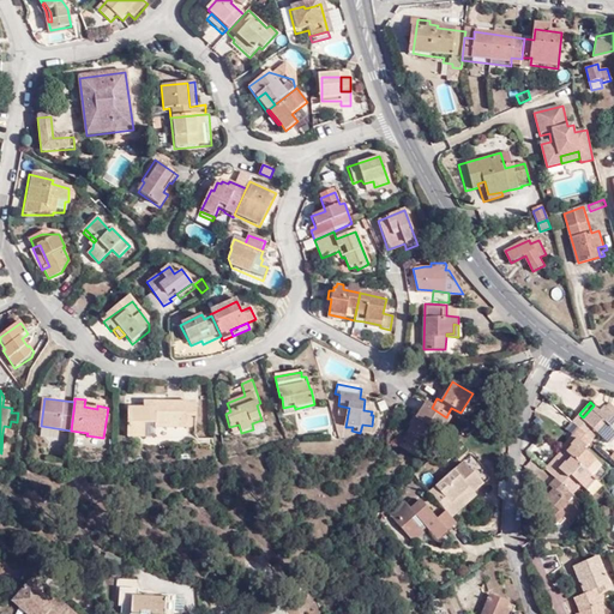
[(559,465),(554,462),(548,469),(554,475),(548,481),(553,486),(541,499),(547,504),(542,509),(557,521),(563,513),(564,515),(573,505),(563,494),(569,488),(563,482),(570,474),(582,485),(591,475),(585,470),(594,462),(582,451),(591,441),(585,435),(590,429),(601,439),(612,428),(611,427),(613,422),(613,405),(612,403),(607,408),(605,405),(600,410),(594,405),(583,417),(579,414),(571,422),(578,428),(571,435),(575,440),(571,445),(572,446),(565,452),(570,457),(566,461),(564,459),(559,465)]
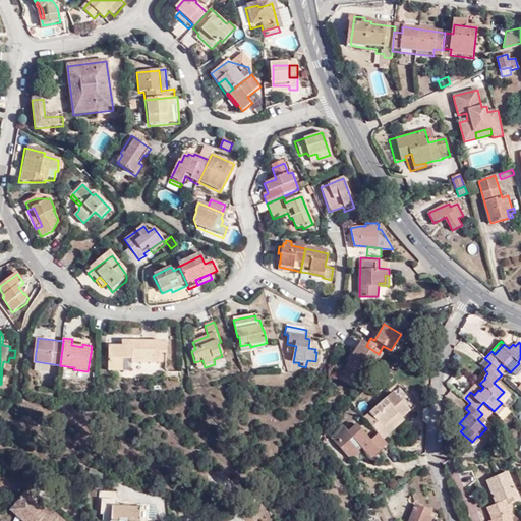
[(137,365),(138,344),(122,343),(122,349),(109,349),(108,373),(123,374),(123,364),(137,365)]
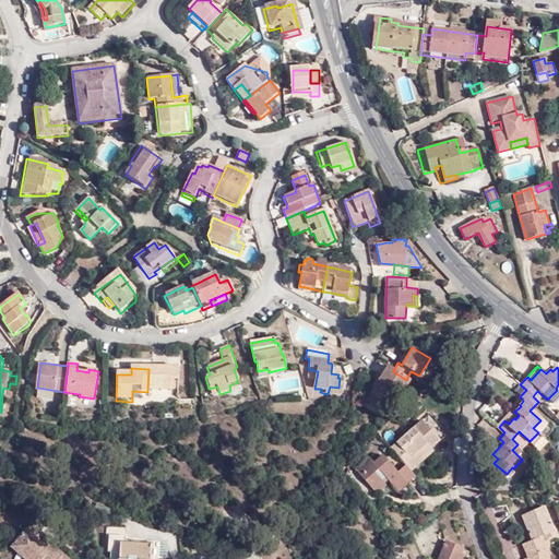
[(401,397),(409,382),(406,380),(393,371),(388,368),(367,403),(379,409),(380,407),(387,400),(391,402),(393,403),(399,395),(401,397)]
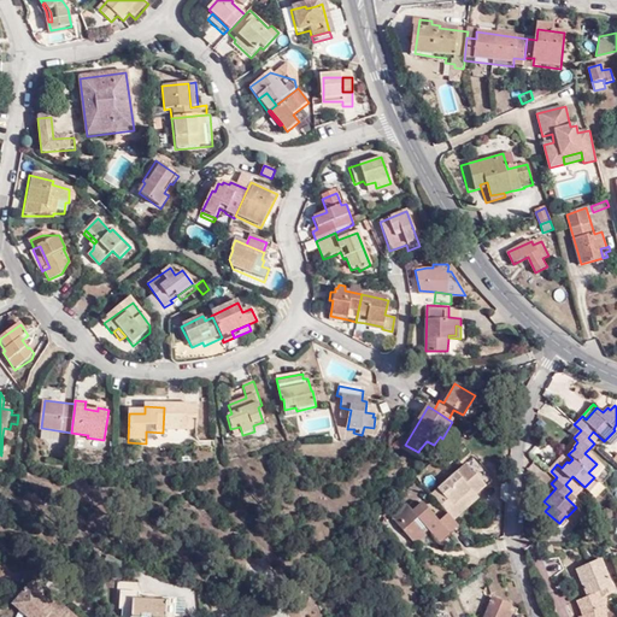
[(198,407),(164,407),(163,433),(188,434),(188,422),(198,422),(198,407)]
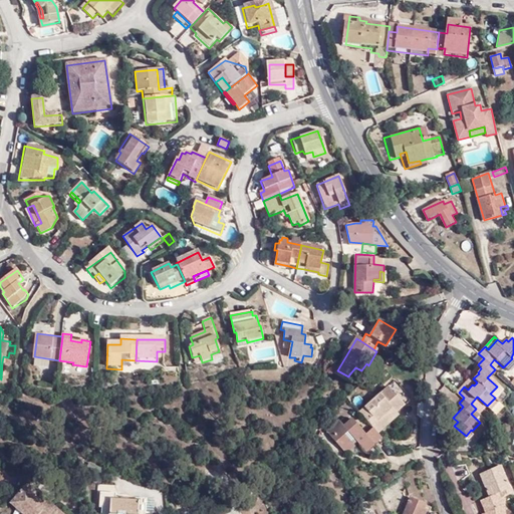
[(249,345),(252,362),(279,357),(276,340),(249,345)]
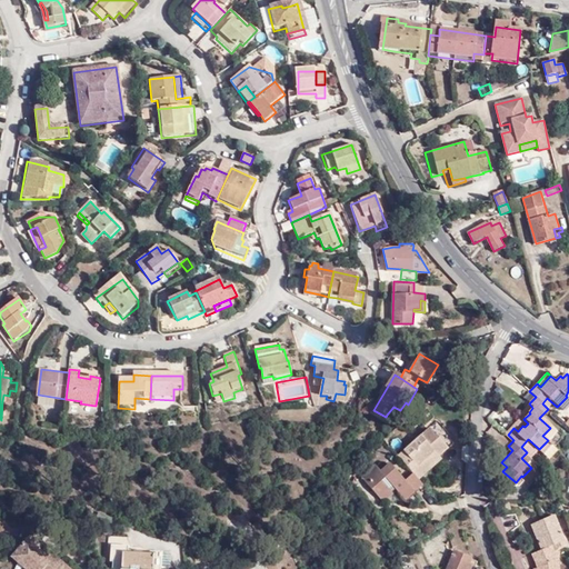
[(536,397),(529,391),(523,398),(529,403),(536,397)]
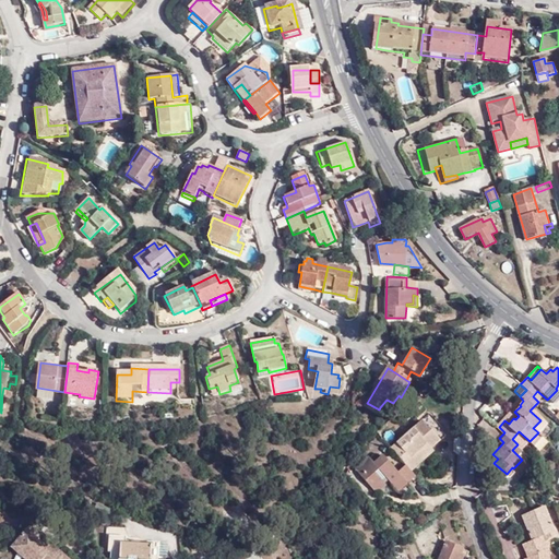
[(209,389),(212,397),(219,394),(217,387),(209,389)]
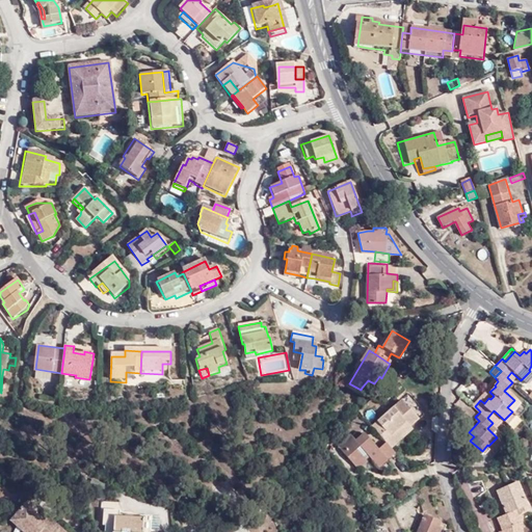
[(526,384),(531,377),(531,372),(530,371),(521,380),(526,384)]
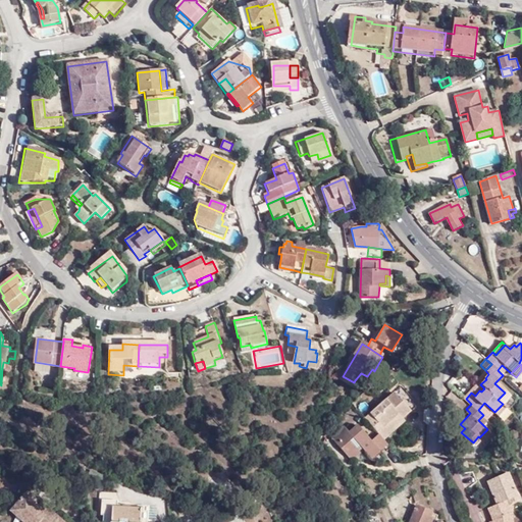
[(485,370),(476,380),(480,383),(480,384),(486,379),(485,378),(488,374),(485,370)]
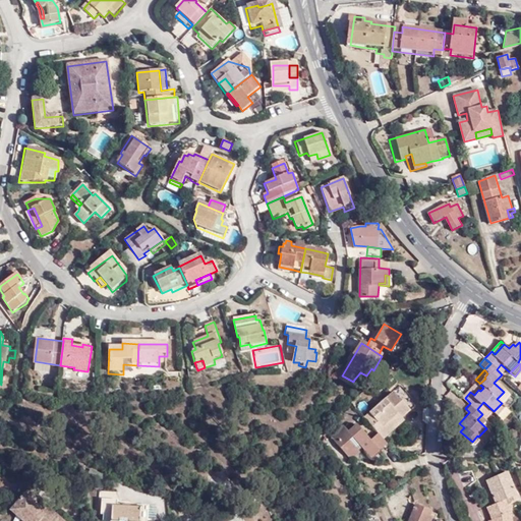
[(359,384),(364,374),(360,372),(354,380),(359,384)]
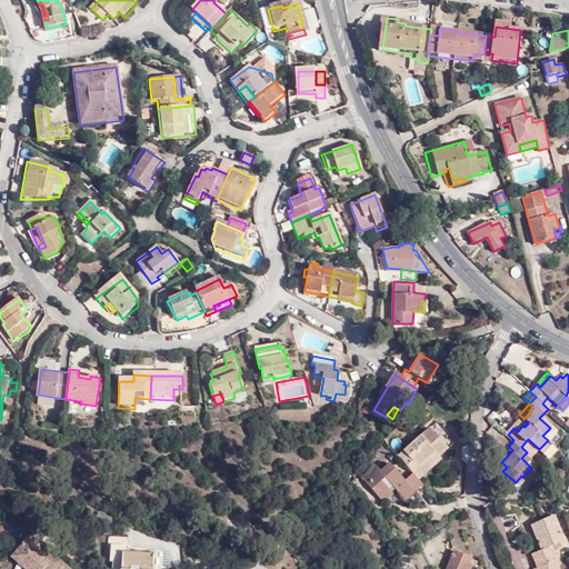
[(523,419),(523,418),(513,428),(518,431),(522,426),(525,427),(528,423),(523,419)]
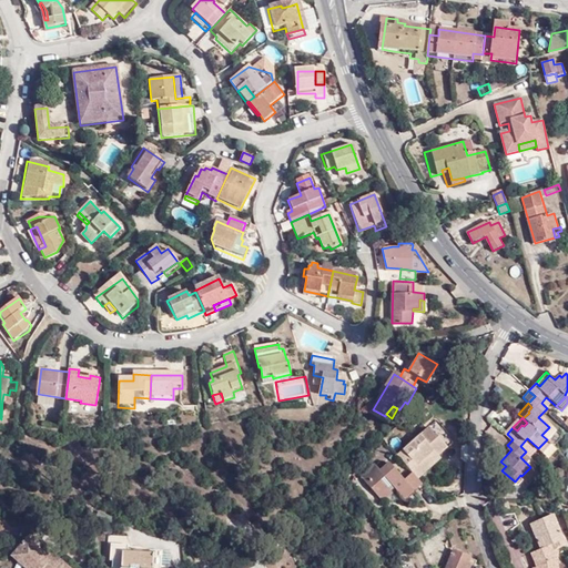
[(404,449),(425,474),(443,458),(439,455),(448,447),(429,426),(404,449)]
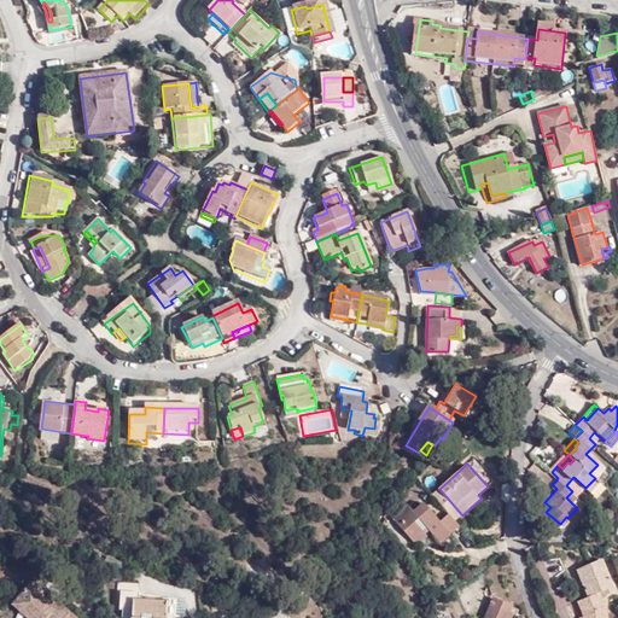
[(595,478),(602,468),(598,465),(589,473),(595,478)]
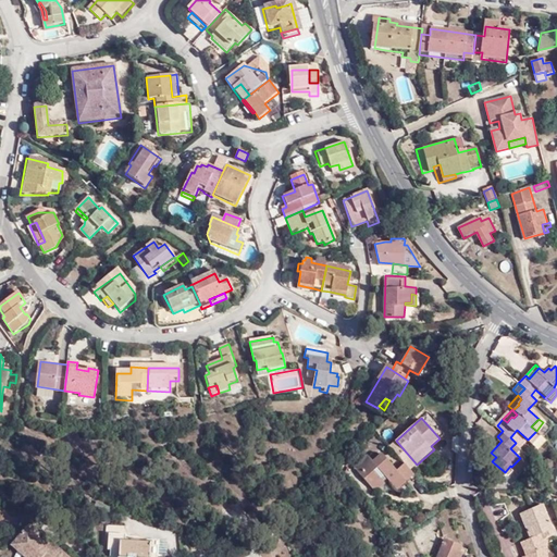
[(528,440),(533,444),(541,435),(536,431),(528,440)]
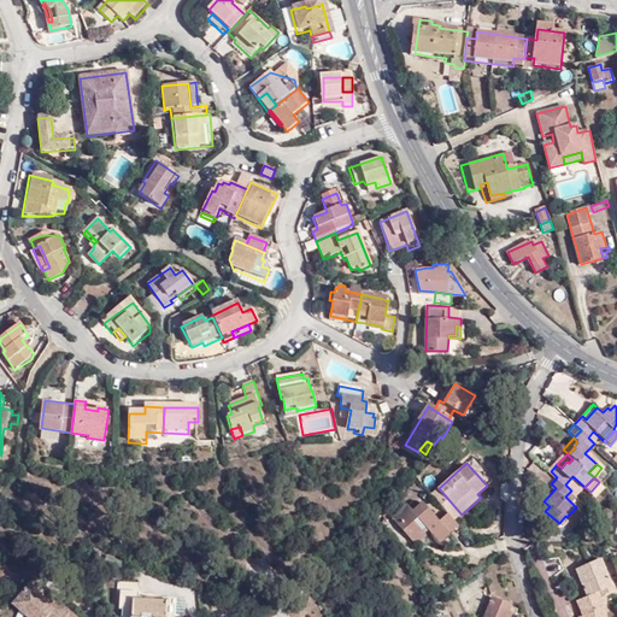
[(551,483),(540,497),(544,501),(556,488),(551,483)]
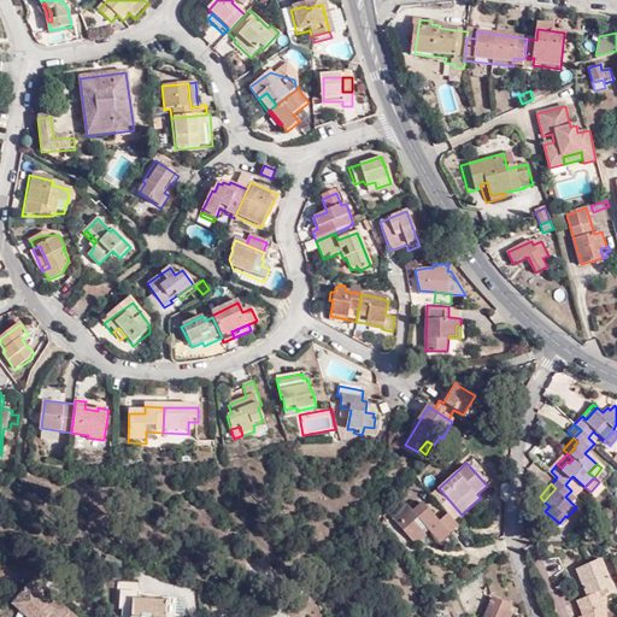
[(451,516),(454,521),(462,515),(439,488),(432,494),(451,516)]
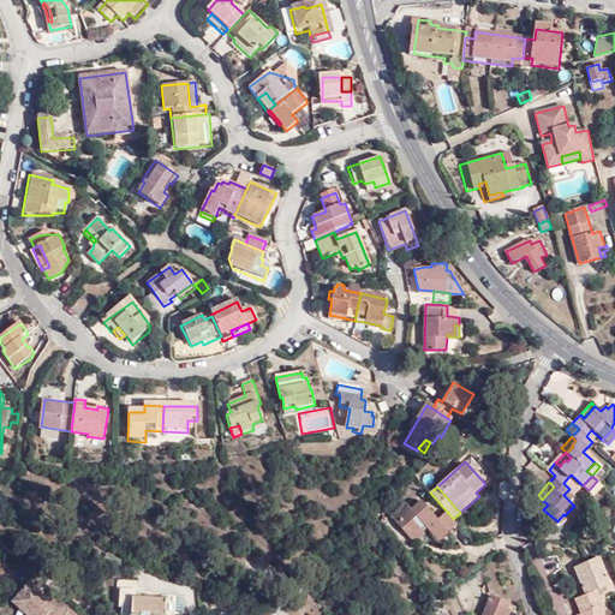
[(459,525),(453,519),(449,514),(440,523),(421,501),(412,509),(406,503),(390,517),(407,535),(415,530),(431,549),(459,525)]
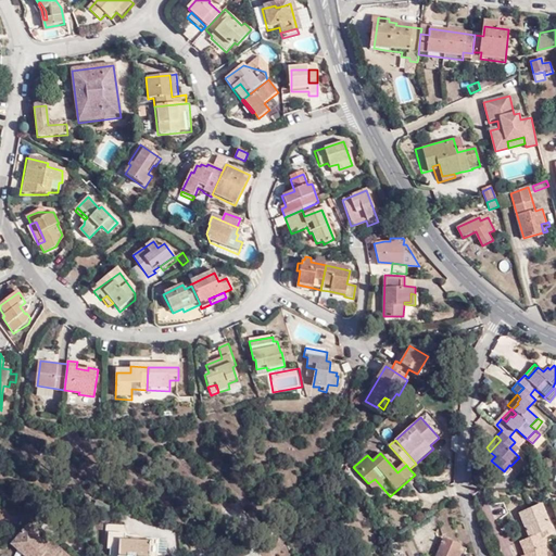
[(516,470),(523,462),(519,457),(510,466),(516,470)]
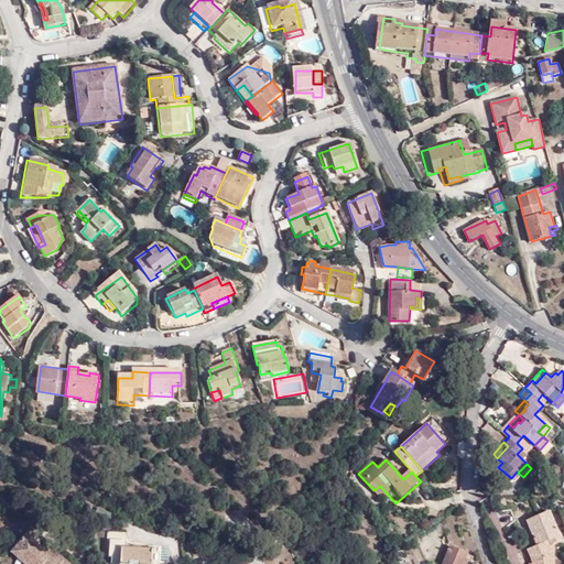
[(501,524),(514,521),(511,509),(498,513),(501,524)]
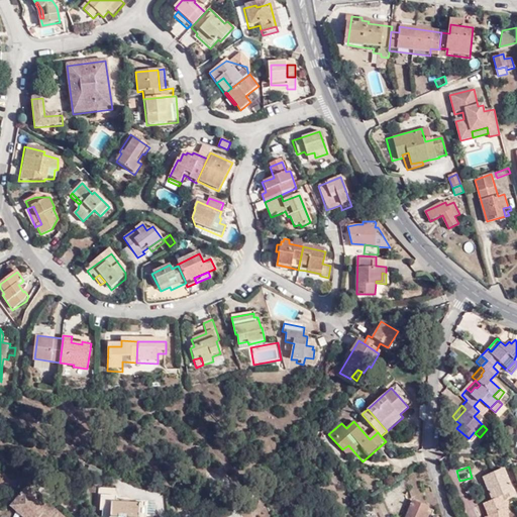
[(502,468),(481,477),(491,500),(483,503),(488,515),(488,516),(487,516),(499,516),(499,511),(506,508),(507,504),(505,499),(514,495),(502,468)]
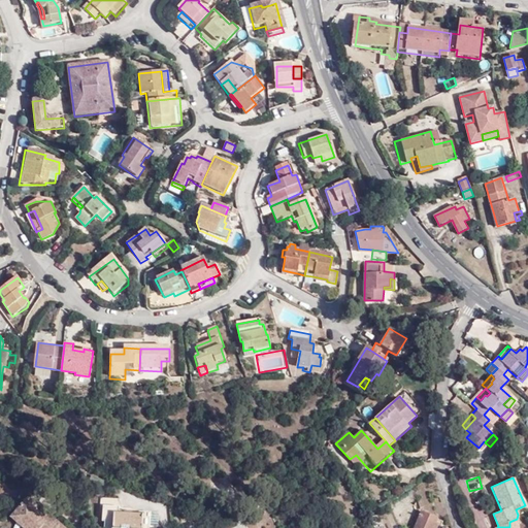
[(14,512),(31,527),(66,527),(45,508),(42,513),(26,498),(14,512)]
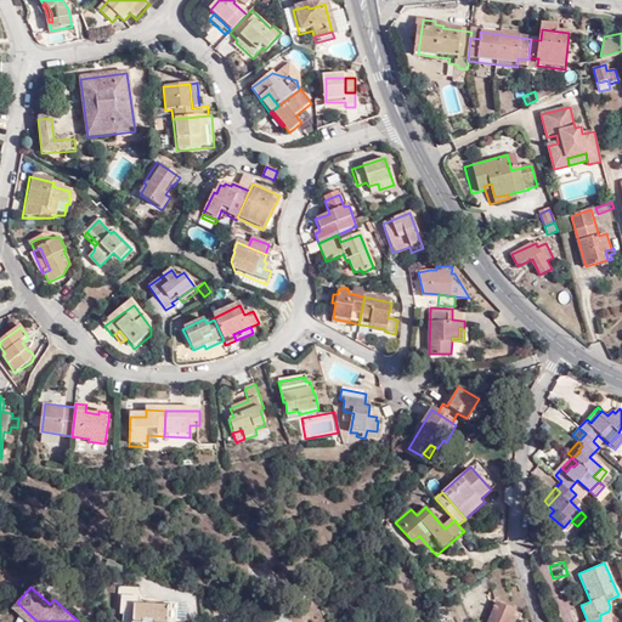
[(27,621),(37,621),(17,603),(12,609),(27,621)]
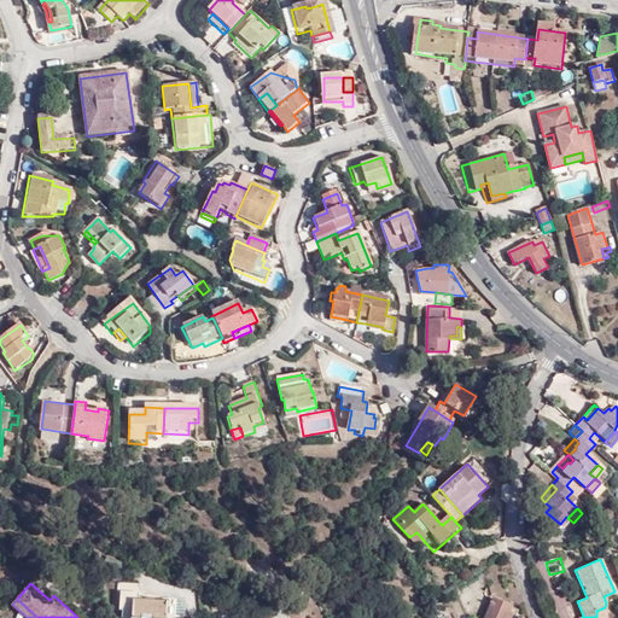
[(516,617),(518,611),(491,601),(484,617),(516,617)]
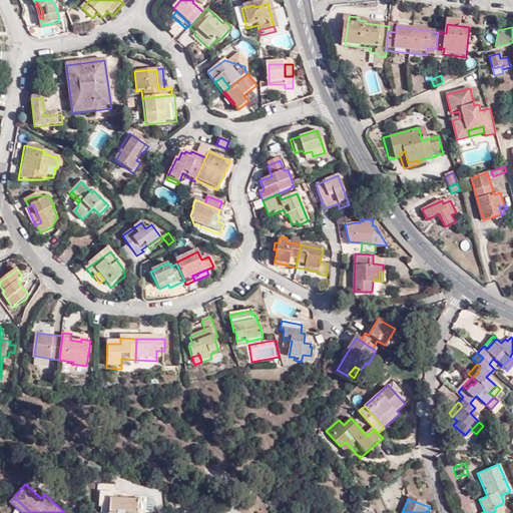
[(137,512),(139,502),(114,500),(112,512),(137,512)]
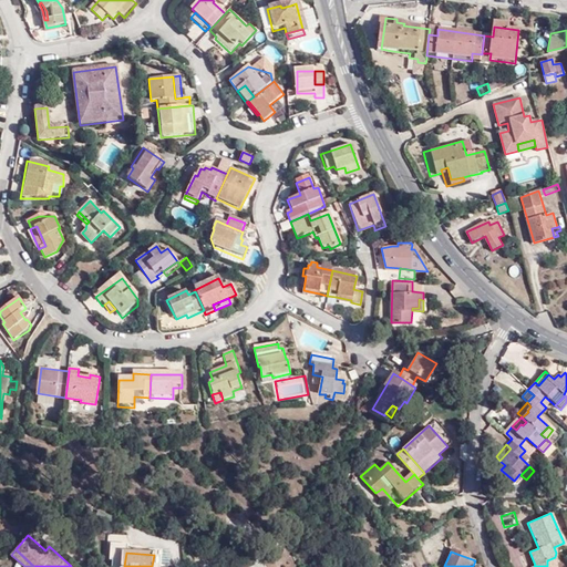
[(556,566),(555,557),(547,560),(547,566),(556,566)]
